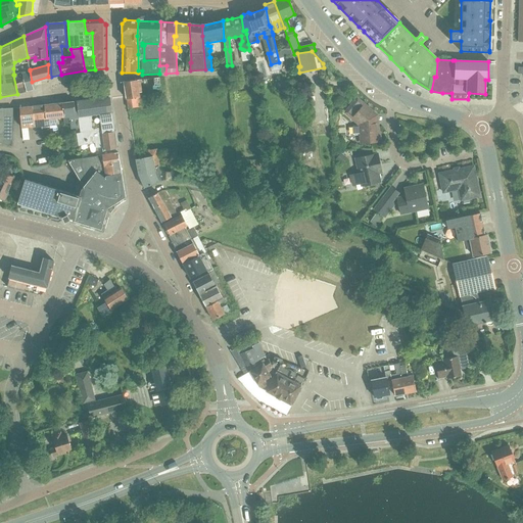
[(34,89),(32,82),(30,70),(22,73),(27,91),(34,89)]
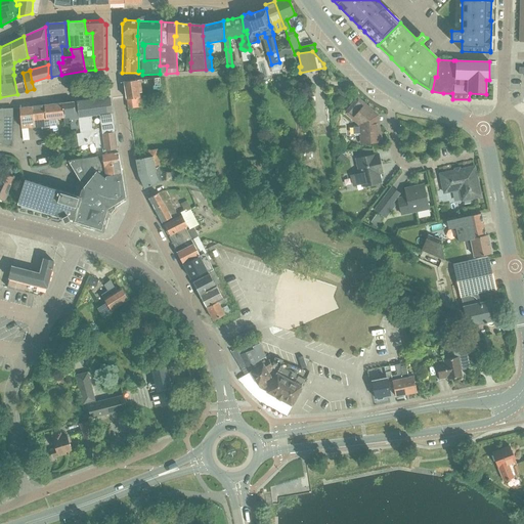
[(23,73),(14,75),(13,75),(17,94),(27,91),(23,73)]
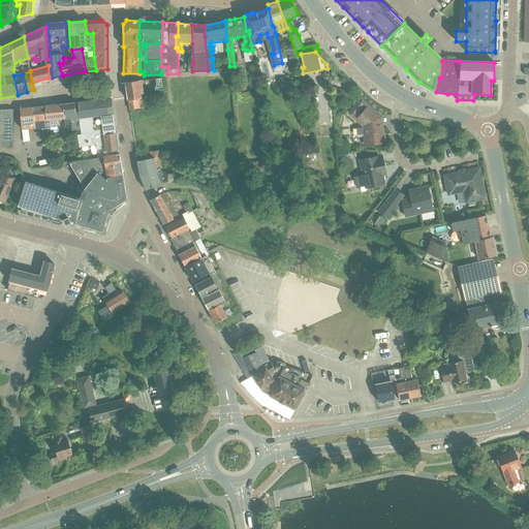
[(142,81),(126,83),(129,110),(143,107),(142,101),(145,100),(142,81)]
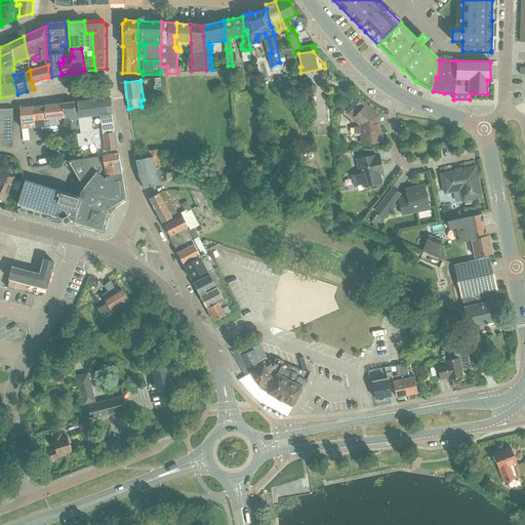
[(78,106),(79,116),(79,118),(111,113),(109,98),(77,103),(78,106)]
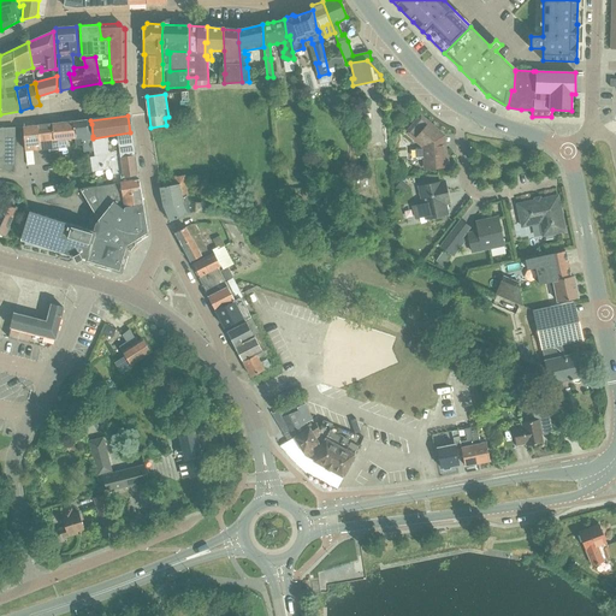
[(425,159),(426,169),(446,167),(446,165),(449,164),(448,157),(445,155),(444,136),(428,123),(421,117),(408,132),(415,138),(415,140),(424,147),(418,148),(416,149),(416,158),(419,159),(425,159)]
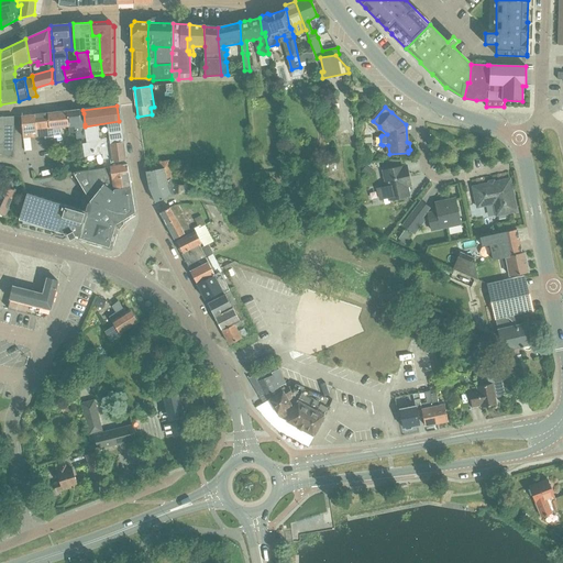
[(80,109),(67,110),(69,127),(70,139),(86,136),(85,127),(85,124),(84,113),(81,114),(80,109)]
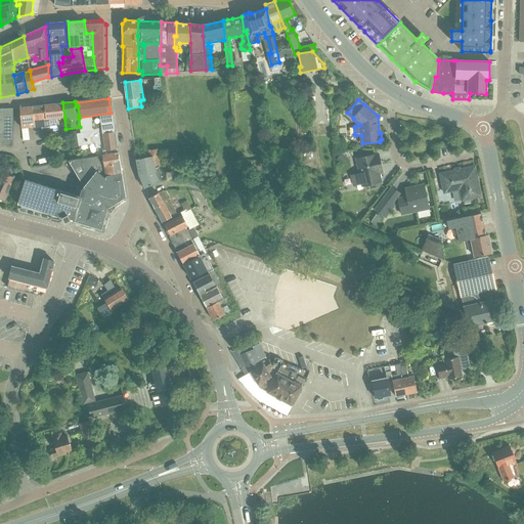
[(62,102),(44,104),(46,120),(49,119),(50,125),(56,124),(55,119),(64,118),(62,102)]
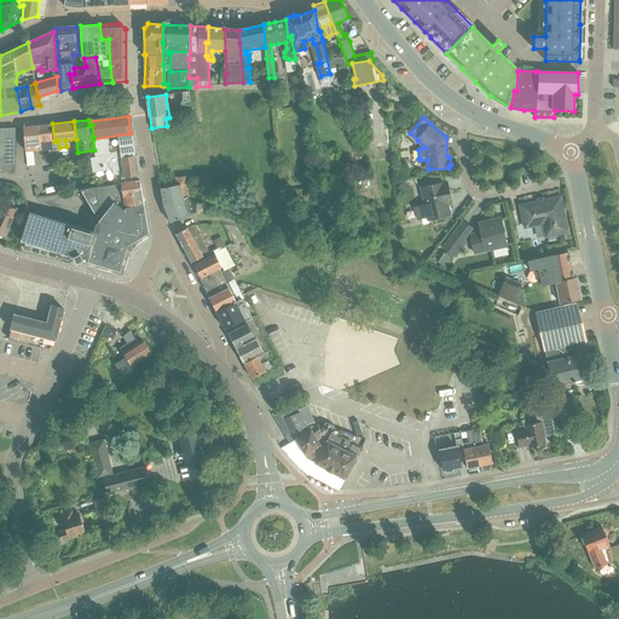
[(52,123),(39,126),(41,143),(52,142),(52,150),(59,149),(59,148),(58,140),(55,142),(52,123)]
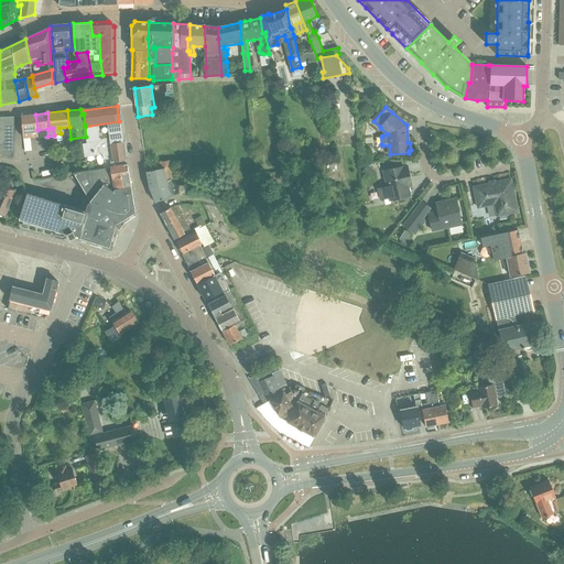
[(35,115),(21,116),(24,150),(29,150),(29,148),(31,148),(30,137),(32,137),(39,137),(38,130),(35,115)]
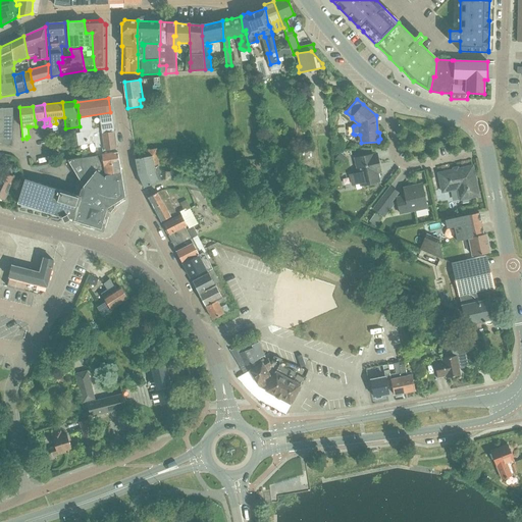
[(3,108),(0,108),(0,143),(9,146),(13,139),(13,117),(13,107),(3,108)]
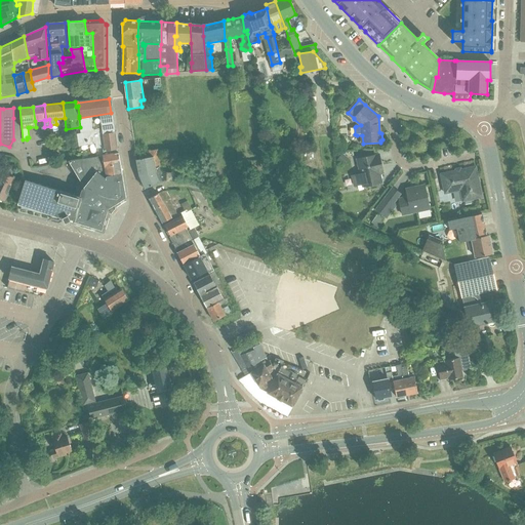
[(111,113),(79,118),(80,127),(81,132),(98,130),(99,133),(103,133),(114,131),(112,113),(111,113)]
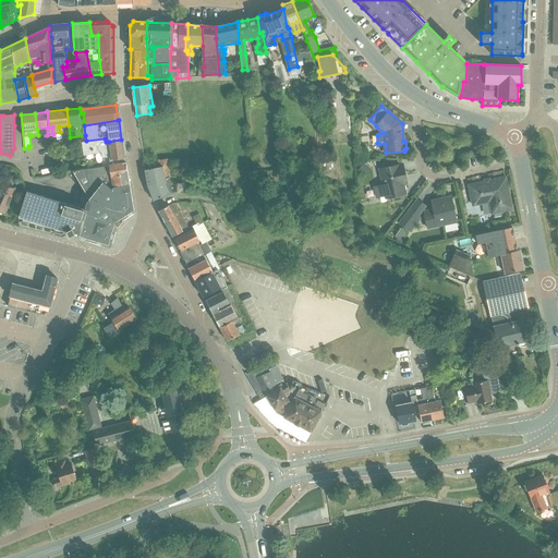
[(106,142),(105,138),(86,141),(82,142),(84,155),(101,152),(102,157),(111,156),(111,160),(125,158),(122,140),(121,140),(106,142)]
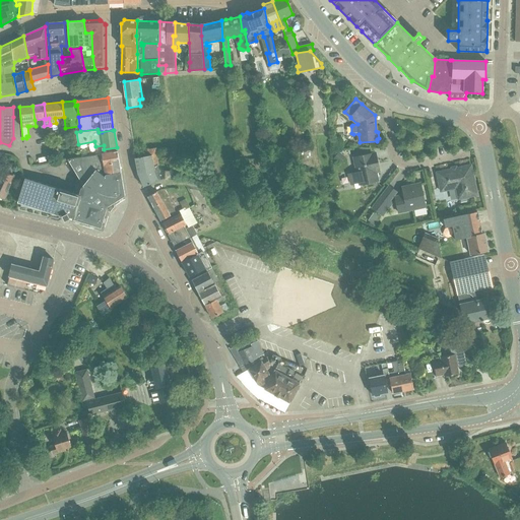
[(140,157),(135,158),(138,174),(144,187),(161,179),(158,165),(156,150),(155,148),(139,151),(140,157)]
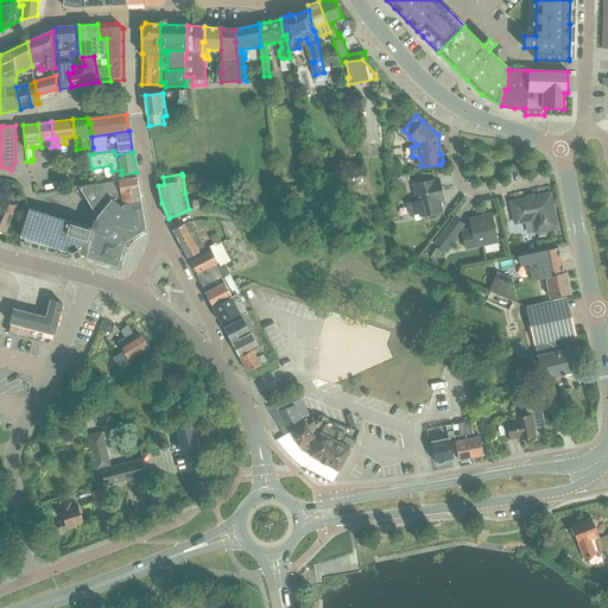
[(125,242),(146,229),(141,201),(138,176),(119,178),(119,179),(80,187),(97,216),(94,220),(92,228),(89,240),(89,241),(84,257),(118,266),(125,242)]
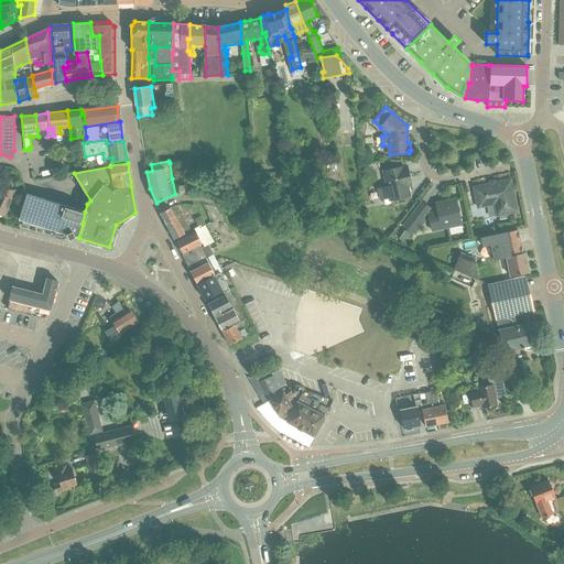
[(407,180),(410,179),(408,165),(383,171),(387,186),(379,188),(381,199),(390,197),(390,201),(410,196),(407,180)]
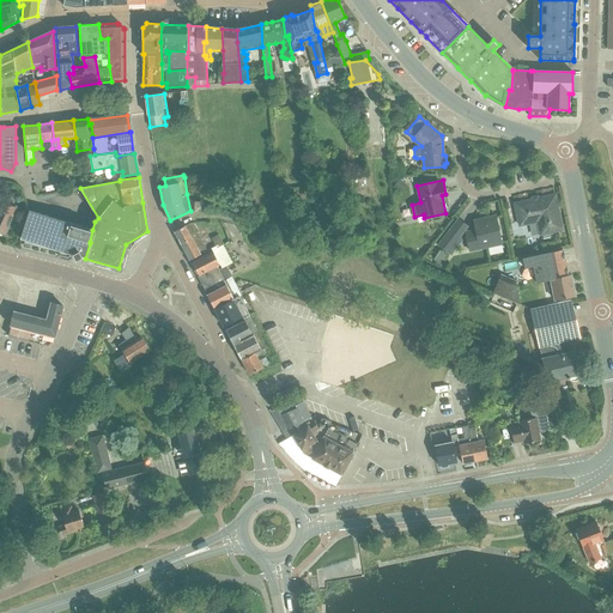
[(515,204),(519,222),(536,218),(540,235),(563,230),(556,195),(515,204)]
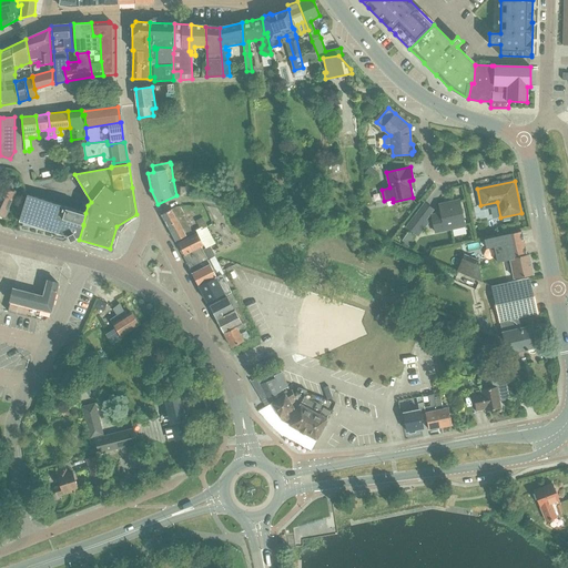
[(2,186),(0,191),(0,215),(2,217),(3,216),(4,216),(6,214),(7,215),(10,209),(9,208),(16,192),(2,186)]
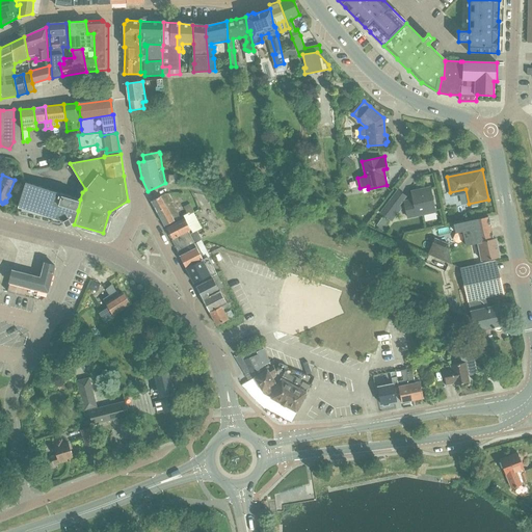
[(78,211),(80,200),(26,182),(18,207),(74,224),(78,211)]
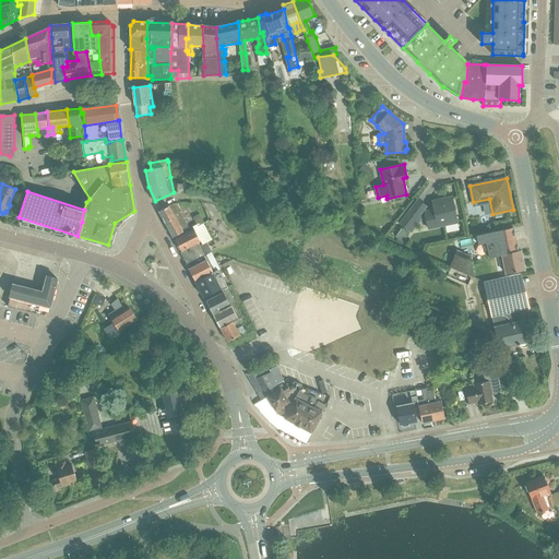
[(425,212),(428,228),(458,222),(452,198),(432,202),(435,211),(425,212)]
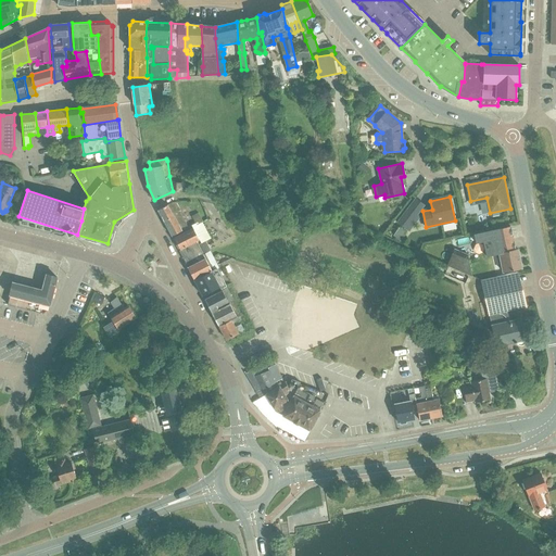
[(417,214),(424,204),(416,199),(399,223),(408,230),(419,216),(417,214)]
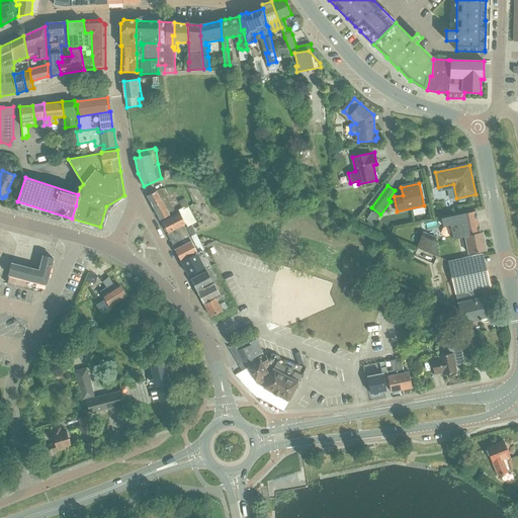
[(147,196),(160,219),(175,210),(167,196),(168,195),(164,187),(161,188),(147,196)]
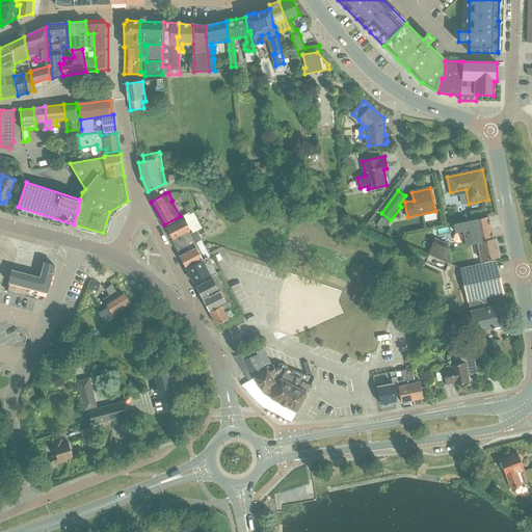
[(187,213),(193,211),(193,210),(190,204),(184,207),(187,213)]
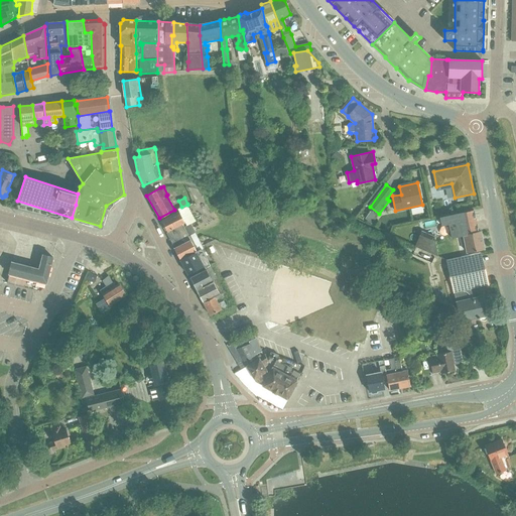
[(179,212),(162,221),(164,226),(163,227),(165,231),(167,231),(168,232),(182,224),(184,227),(191,224),(196,221),(187,205),(181,207),(178,209),(179,212)]
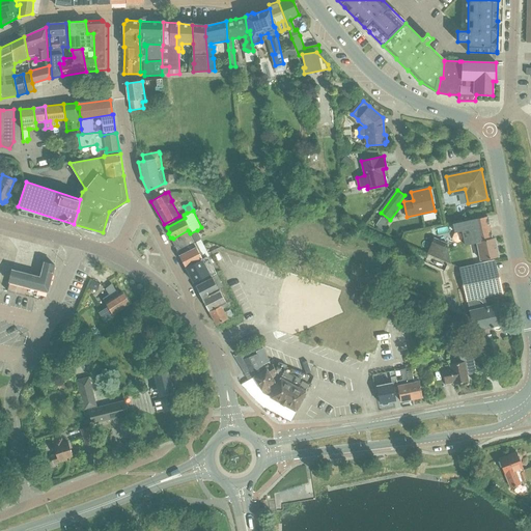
[(495,238),(493,239),(487,216),(453,223),(454,231),(462,230),(465,245),(471,244),(474,260),(480,258),(480,259),(499,256),(495,238)]
